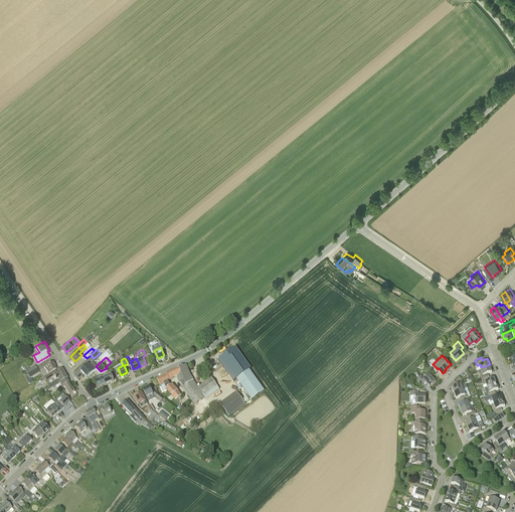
[(45,368),(48,372),(49,371),(56,367),(54,365),(55,364),(52,359),(45,364),(47,367),(45,368)]
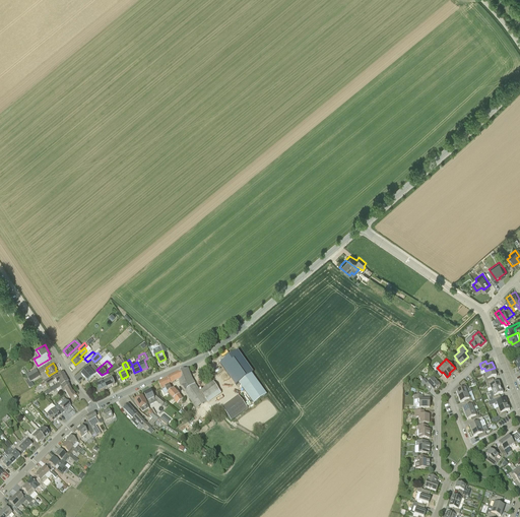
[(89,366),(88,365),(81,372),(87,378),(96,370),(99,368),(93,363),(89,366)]
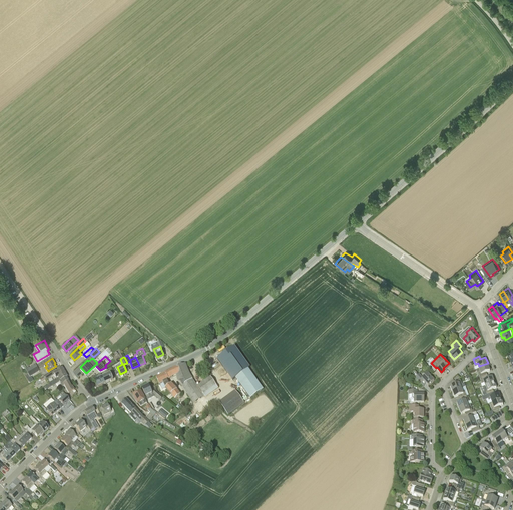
[(169,368),(165,371),(156,375),(159,382),(162,381),(165,386),(174,396),(180,391),(177,387),(175,384),(176,383),(173,379),(170,382),(167,377),(168,377),(169,377),(173,374),(176,372),(177,376),(181,383),(192,376),(191,373),(189,370),(186,362),(185,361),(181,363),(181,362),(172,367),(169,368)]
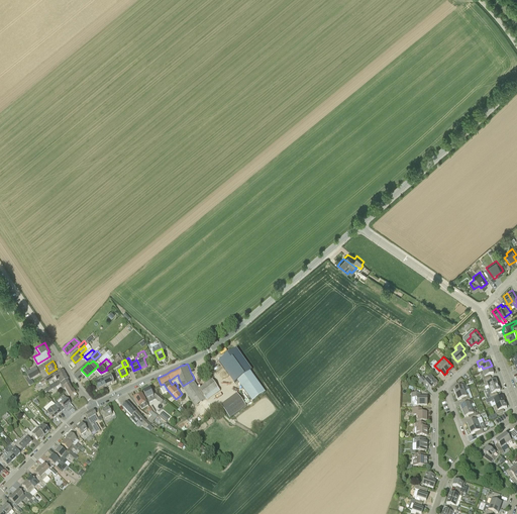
[(27,373),(37,367),(35,365),(29,368),(28,367),(22,371),(24,375),(27,373)]
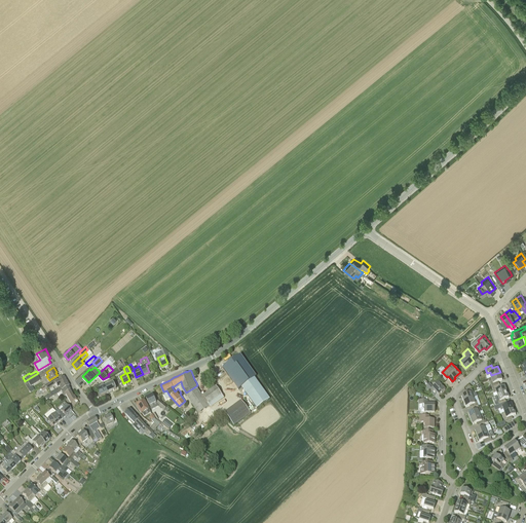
[(492,385),(498,382),(497,379),(502,378),(500,372),(491,375),(492,379),(490,380),(492,385)]
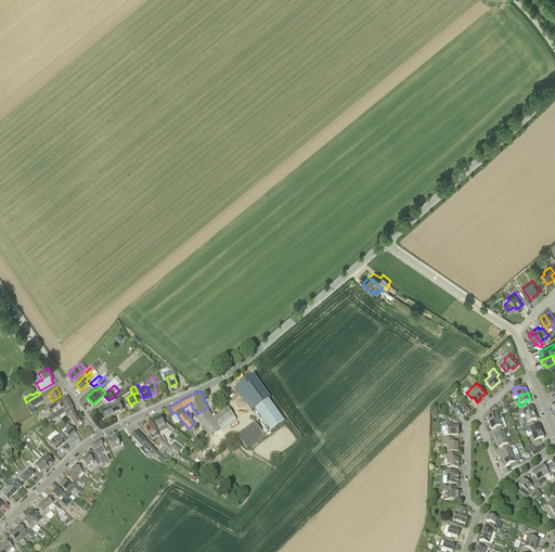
[(40,394),(29,400),(33,405),(42,398),(40,394)]
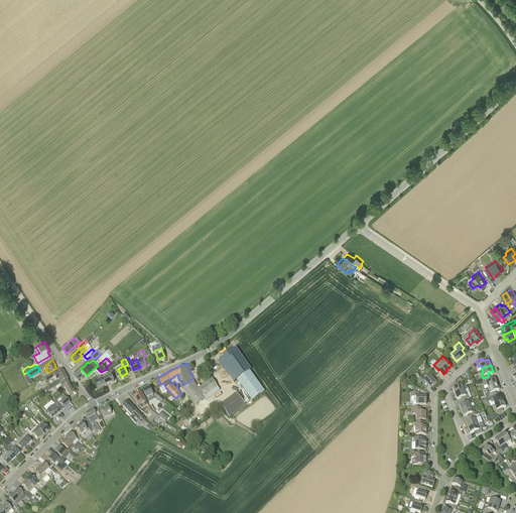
[(56,368),(49,372),(51,375),(53,374),(56,379),(58,377),(60,381),(67,377),(68,377),(61,368),(60,368),(57,370),(56,368)]
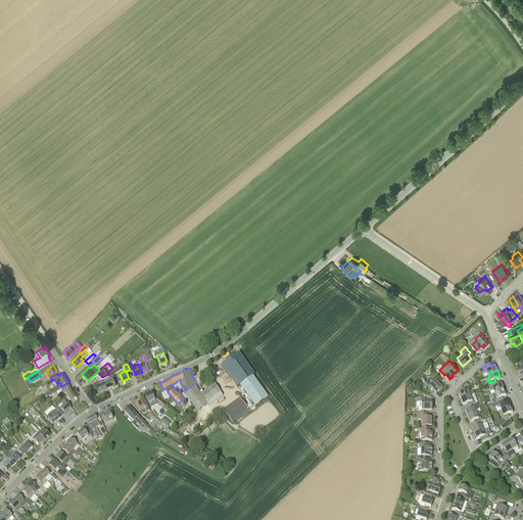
[(252,373),(240,382),(255,403),(269,393),(252,373)]
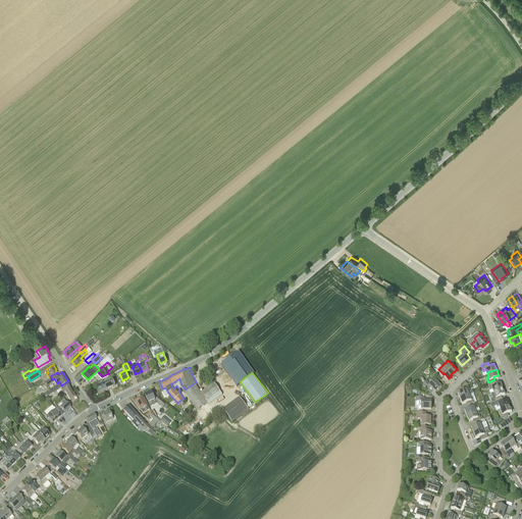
[(107,387),(115,383),(112,376),(104,380),(107,387)]
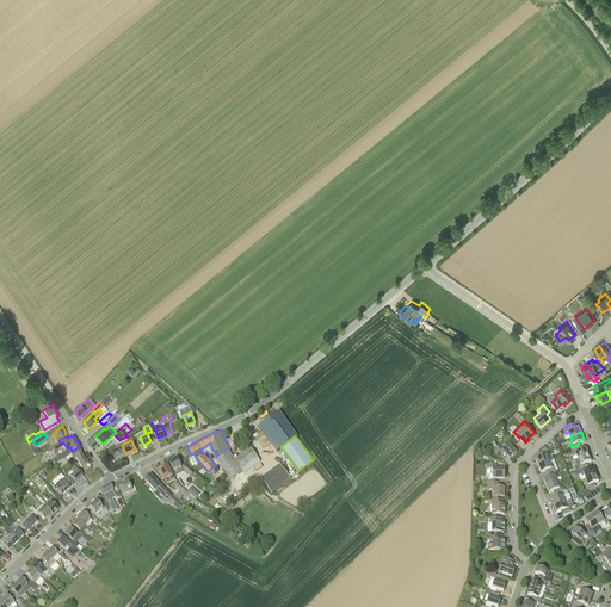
[(505,451),(510,456),(517,450),(510,441),(504,447),(499,441),(494,446),(501,453),(505,451)]
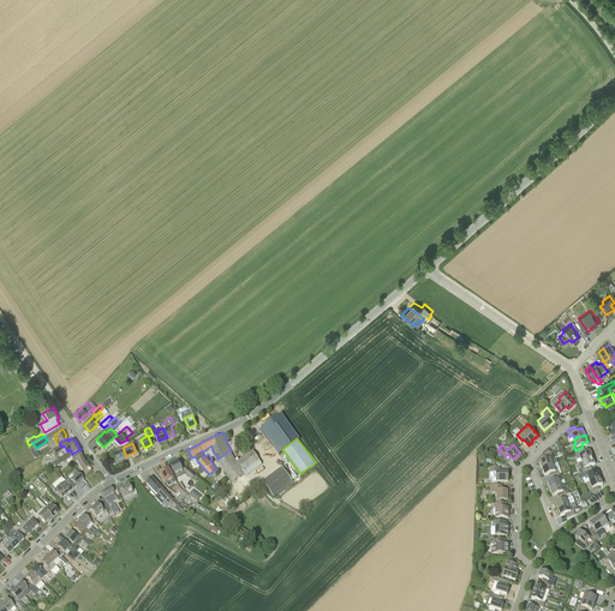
[(581,459),(592,455),(590,448),(584,450),(583,447),(575,450),(578,456),(580,455),(581,459)]
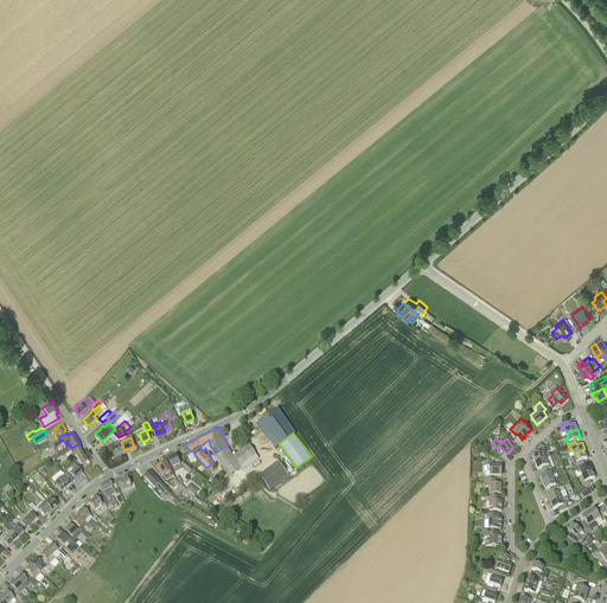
[(115,454),(125,450),(121,442),(112,447),(115,454)]
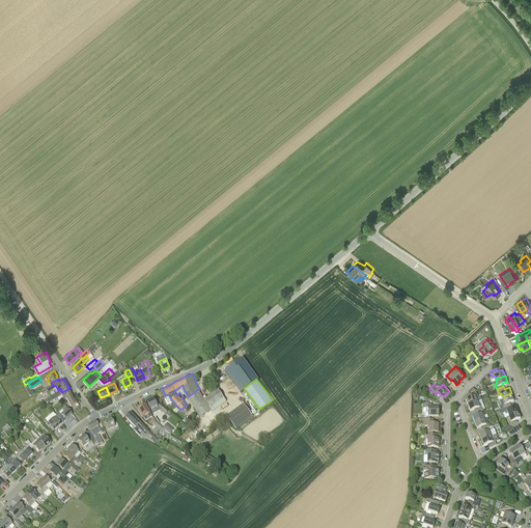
[(204,396),(211,406),(224,396),(218,387),(204,396)]
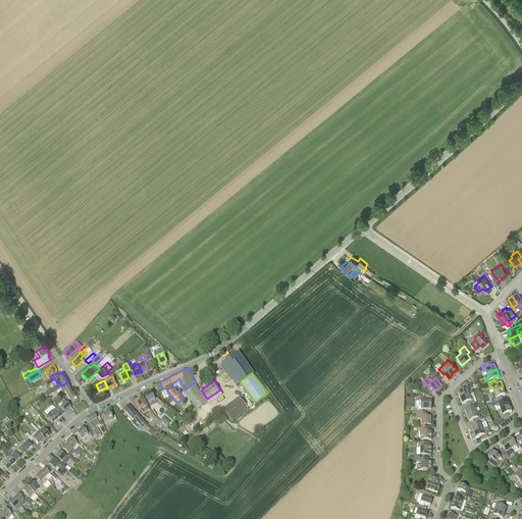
[(65,387),(69,385),(67,381),(61,385),(59,381),(57,383),(46,391),(47,394),(53,390),(59,386),(62,391),(64,390),(65,387)]
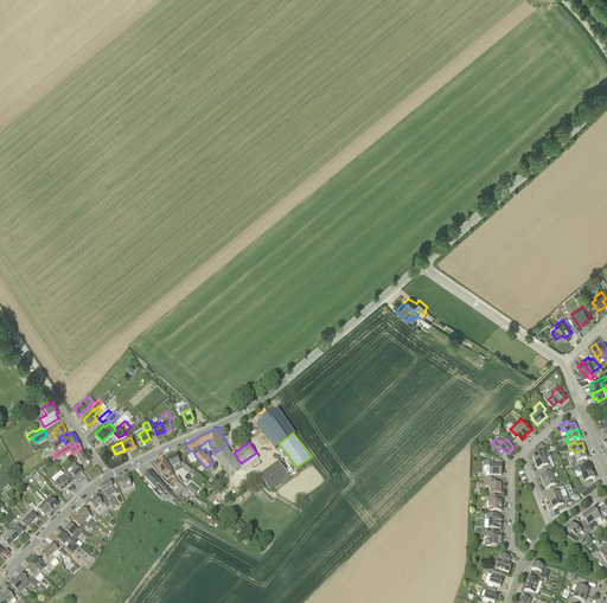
[(234,453),(232,451),(228,444),(215,453),(216,454),(229,473),(241,464),(241,463),(234,453)]
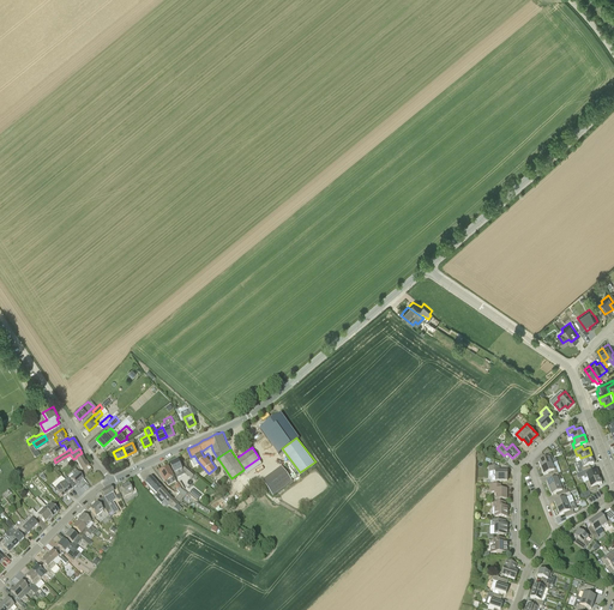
[(541,465),(552,461),(551,458),(553,457),(551,450),(543,453),(545,457),(539,459),(541,465)]
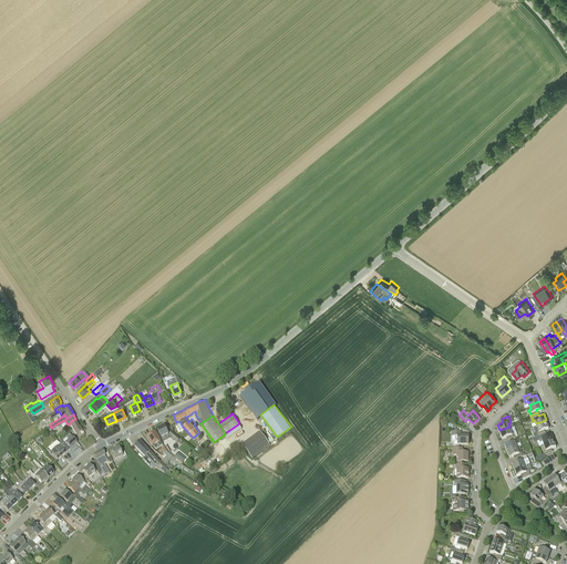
[(70,423),(73,428),(75,432),(82,429),(80,424),(79,426),(75,419),(71,421),(70,423)]
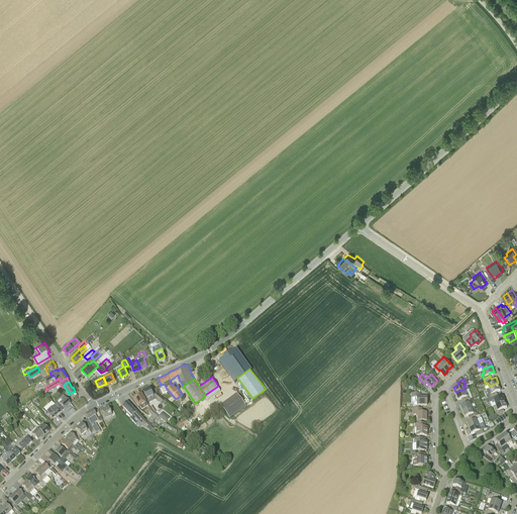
[(490,395),(496,393),(495,390),(500,388),(498,383),(489,386),(490,389),(488,390),(490,395)]
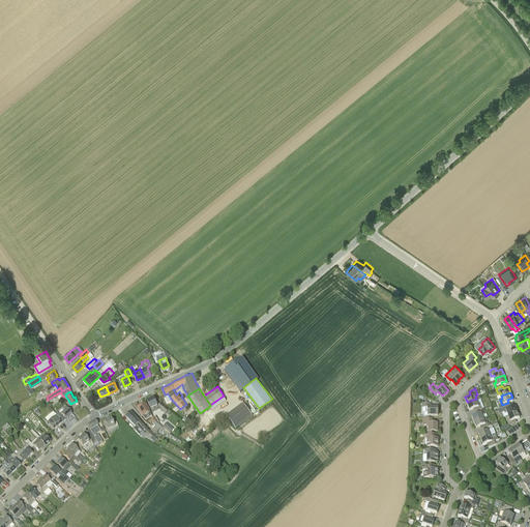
[(157,404),(156,400),(154,396),(147,399),(151,407),(157,404)]
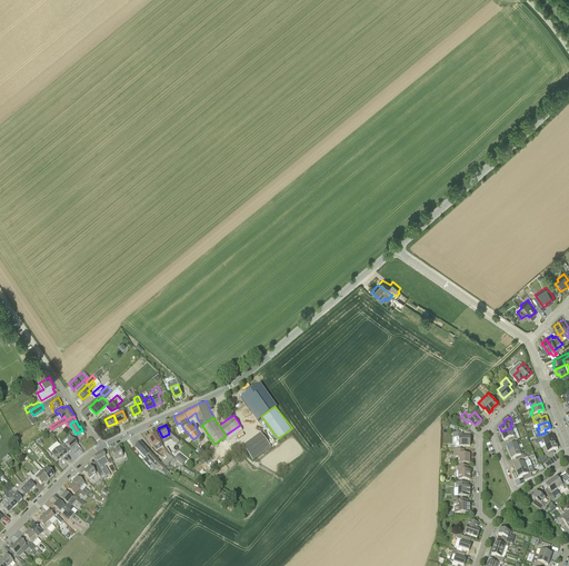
[(511,439),(517,436),(515,430),(512,432),(511,428),(501,432),(503,438),(509,436),(511,439)]
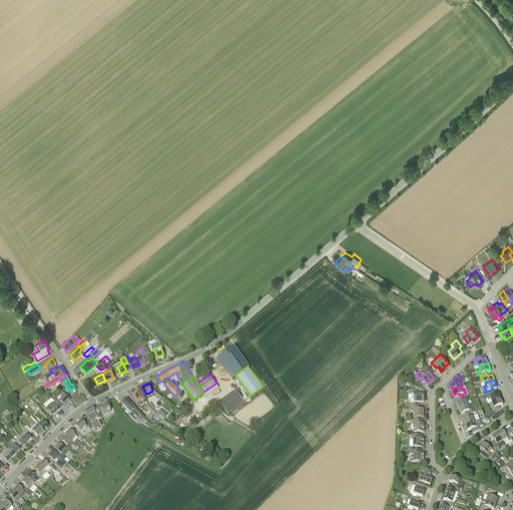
[(163,395),(155,388),(153,391),(160,398),(162,400),(166,397),(163,395)]
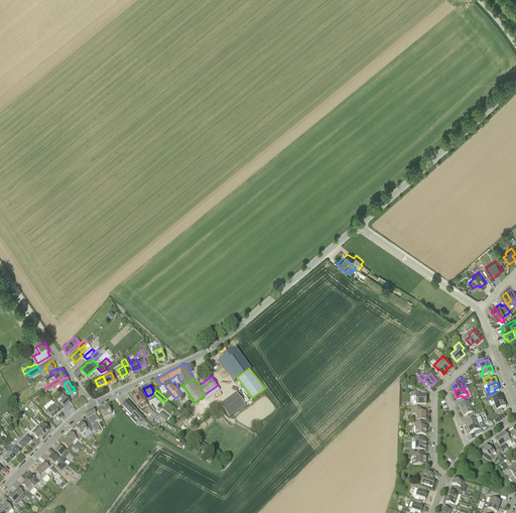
[(219,402),(228,415),(244,403),(235,390),(219,402)]
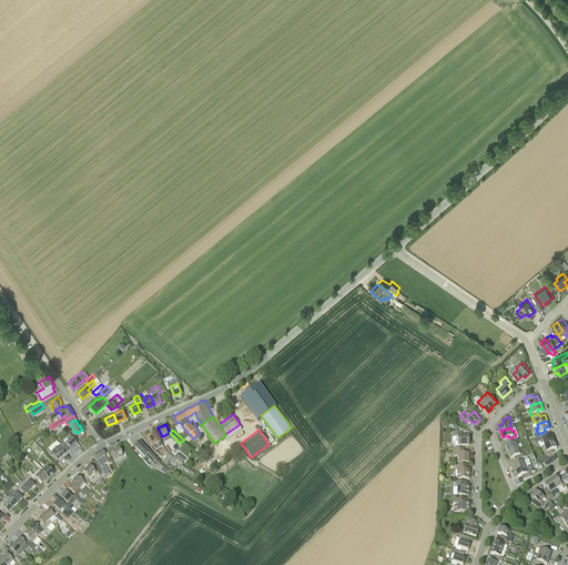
[(458,443),(469,443),(469,434),(462,434),(462,430),(453,430),(453,434),(456,434),(456,437),(458,440),(458,443)]
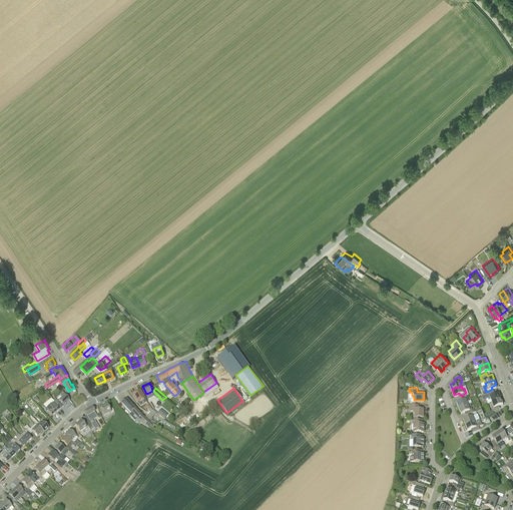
[(70,398),(65,392),(63,389),(60,392),(62,394),(59,397),(57,399),(61,405),(70,398)]
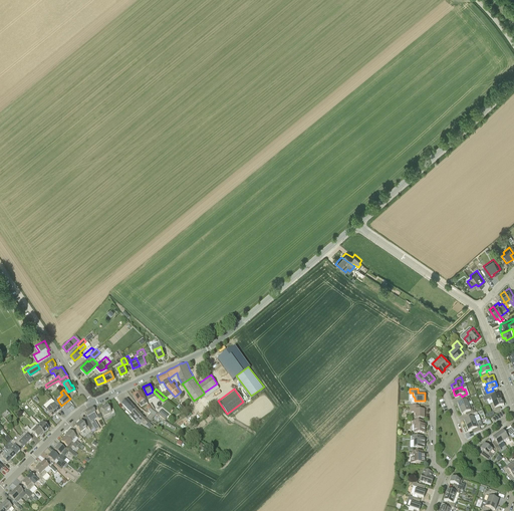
[(146,398),(144,394),(141,390),(134,394),(139,402),(146,398)]
